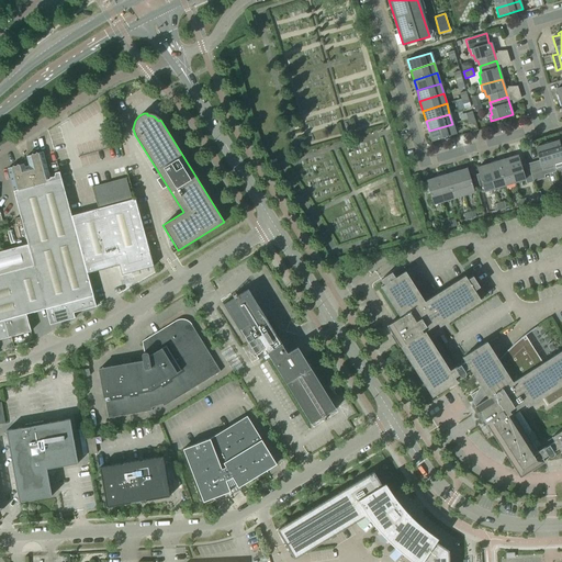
[(456,134),(452,124),(429,131),(433,142),(456,134)]
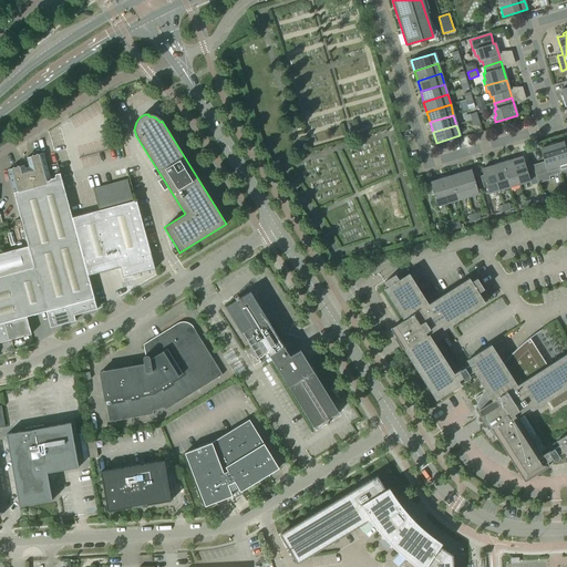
[(558,166),(560,172),(566,169),(566,152),(564,143),(558,144),(557,142),(552,144),(558,166)]
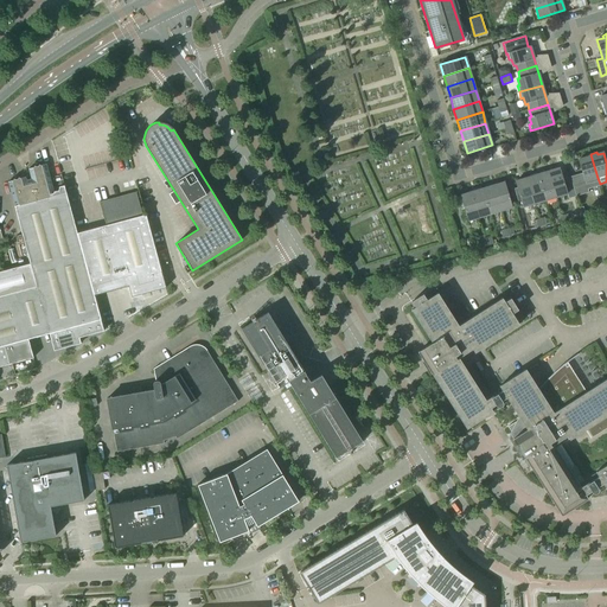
[(598,178),(590,154),(585,157),(585,158),(579,160),(583,178),(572,181),(576,197),(589,193),(588,190),(600,186),(600,184),(598,178)]
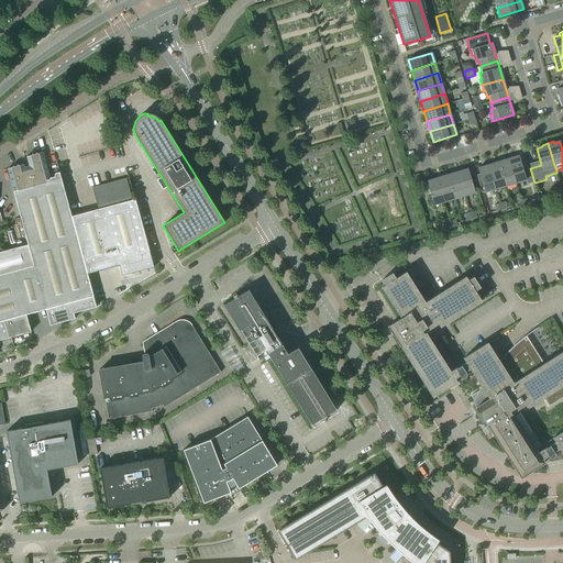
[(0,321),(25,316),(45,309),(46,309),(92,297),(58,173),(55,174),(54,177),(48,178),(42,153),(26,157),(29,168),(24,169),(22,165),(7,169),(28,245),(0,252),(0,321)]
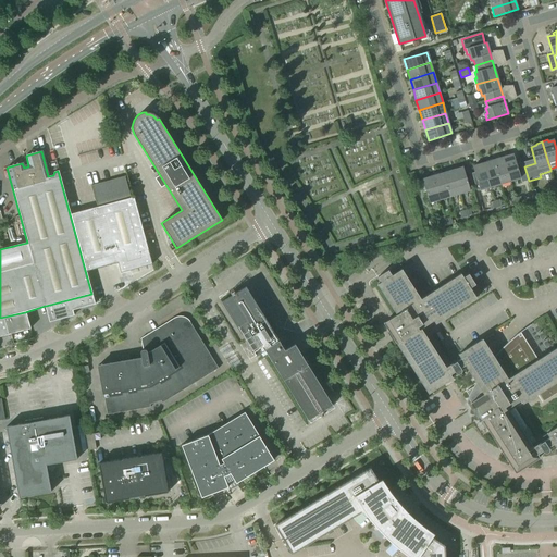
[(504,158),(510,181),(521,177),(514,155),(504,158)]
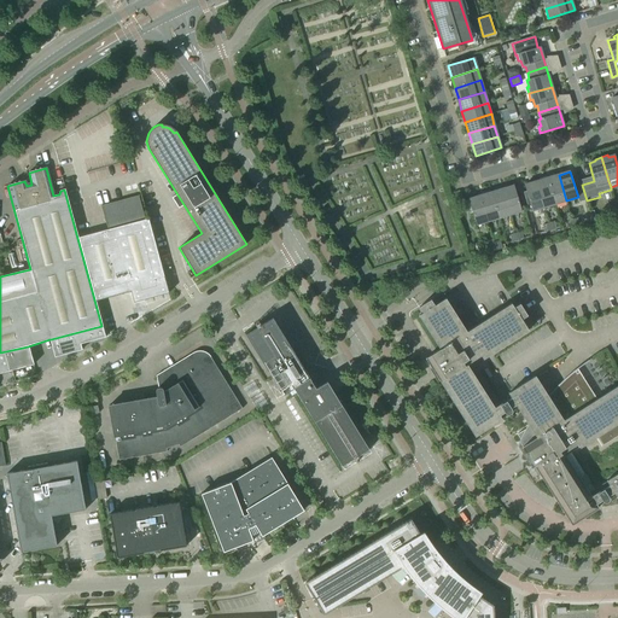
[(559,175),(554,176),(554,174),(547,176),(555,204),(566,200),(559,175)]
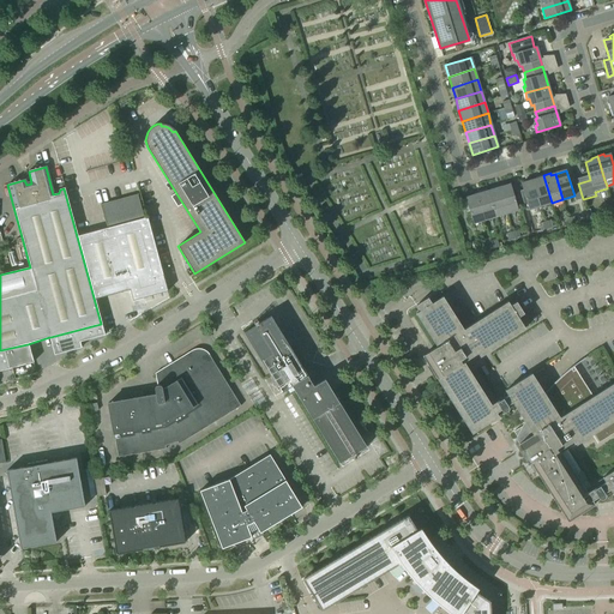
[(540,206),(552,203),(543,175),(536,178),(536,179),(533,180),(540,206)]
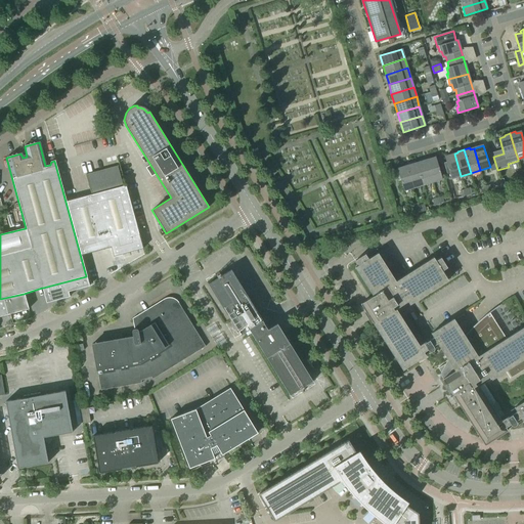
[(461,176),(454,154),(444,157),(446,163),(443,163),(448,179),(451,179),(461,176)]
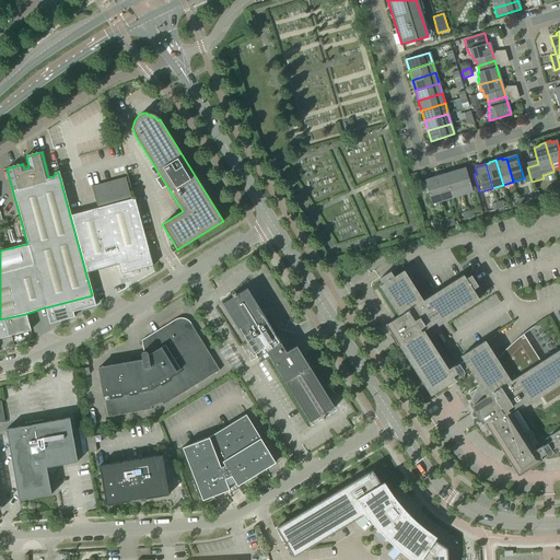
[(463,195),(468,193),(473,191),(466,168),(455,172),(462,193),(463,195)]
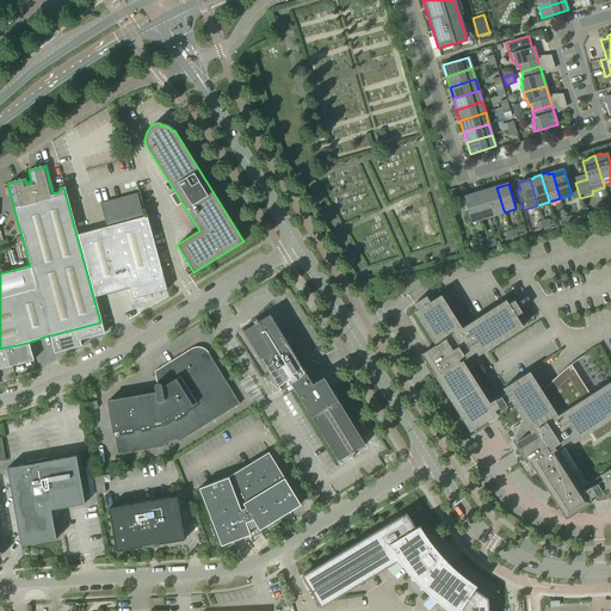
[(505,213),(504,210),(497,187),(486,190),(493,216),(505,213)]
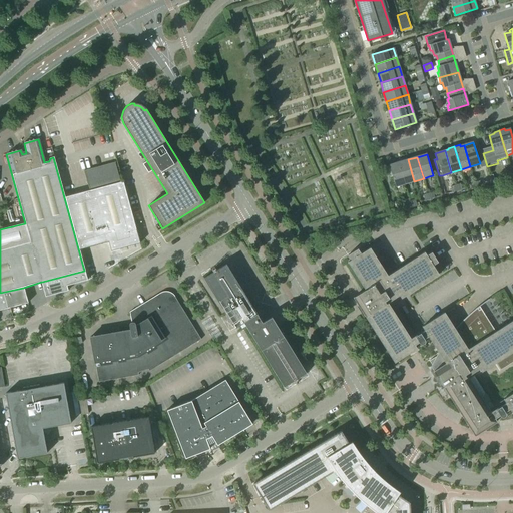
[(399,162),(403,176),(405,184),(414,181),(408,159),(399,162)]
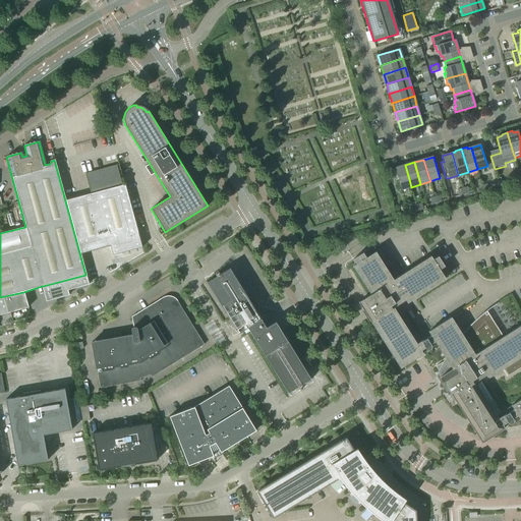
[(84,174),(87,179),(90,193),(121,184),(116,166),(117,166),(117,165),(84,174)]
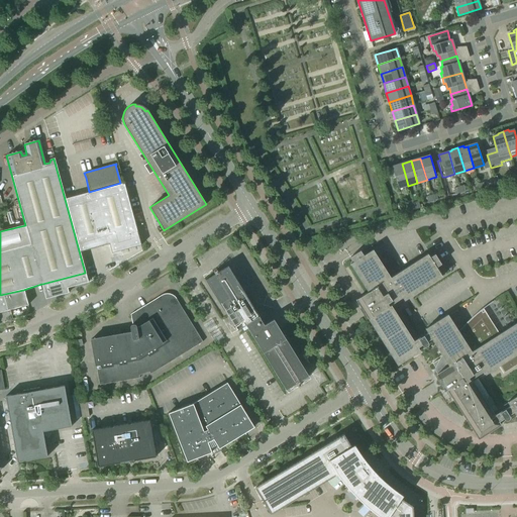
[(406,178),(402,164),(392,167),(398,189),(408,186),(406,178)]
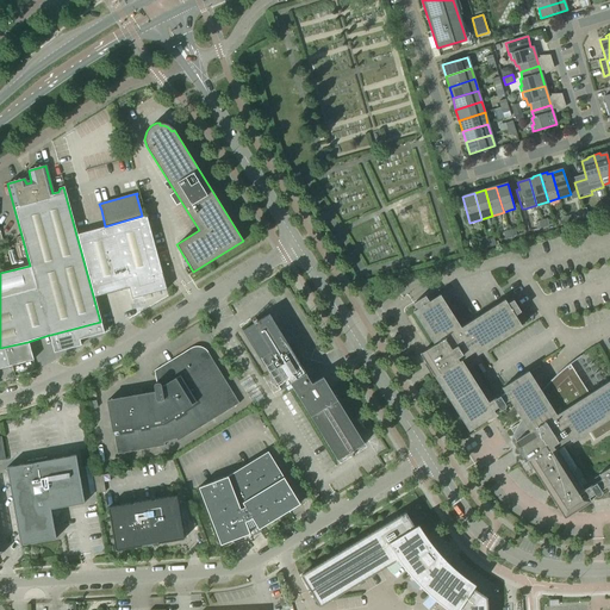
[(131,299),(139,297),(166,290),(145,216),(78,235),(87,268),(94,297),(129,287),(131,299)]
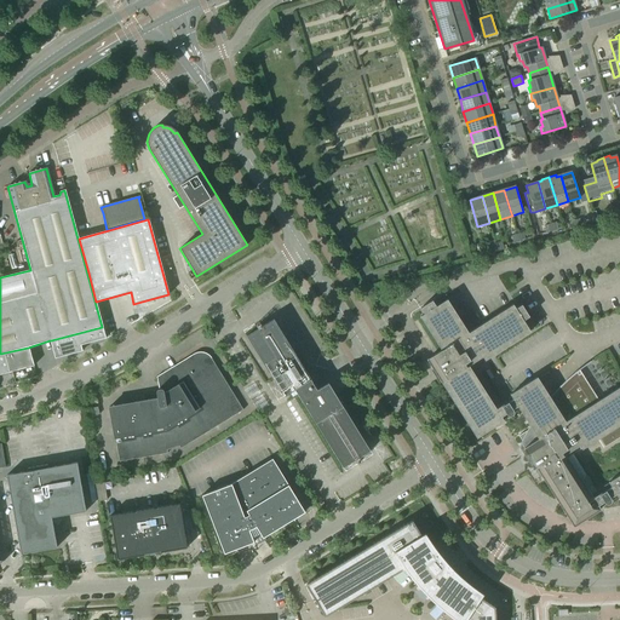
[(500,417),(505,414),(501,406),(495,409),(468,366),(482,357),(484,361),(529,332),(523,321),(529,317),(521,305),(516,309),(514,305),(469,334),(447,300),(436,308),(432,300),(420,309),(424,315),(420,317),(441,350),(426,360),(428,362),(434,372),(438,380),(476,438),(497,425),(503,422),(500,417)]
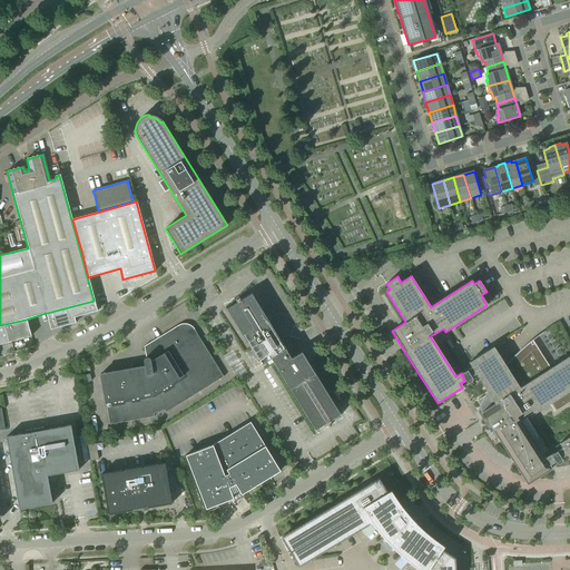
[(255,292),(228,306),(261,364),(274,357),(314,430),(340,415),(304,350),(291,357),(255,292)]
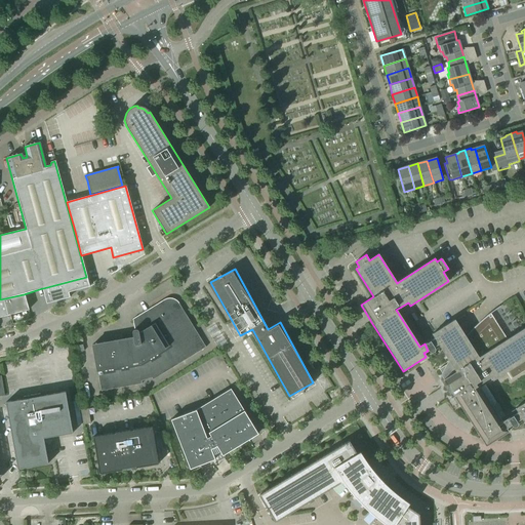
[(89,286),(86,277),(43,288),(47,304),(70,296),(69,292),(89,286)]
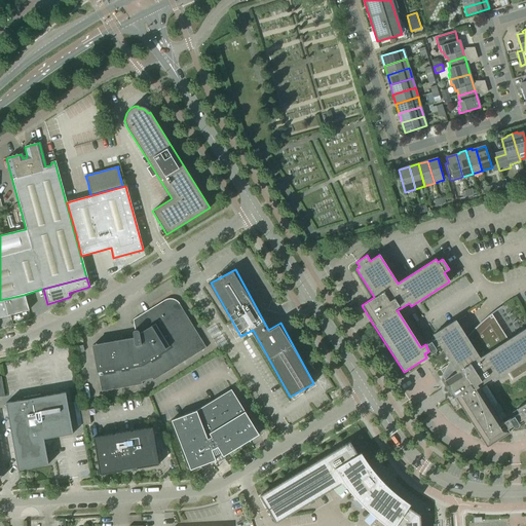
[(0,317),(28,310),(24,295),(0,300),(0,317)]
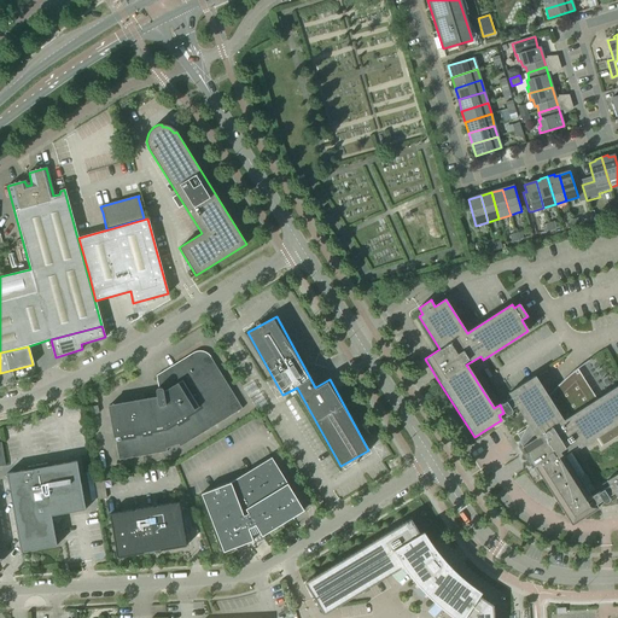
[(157,397),(156,397),(109,407),(114,437),(118,436),(120,442),(115,442),(118,460),(167,450),(167,448),(178,444),(179,447),(242,408),(208,355),(205,353),(202,351),(198,351),(194,351),(156,375),(158,389),(157,389),(156,390),(156,392),(157,397)]
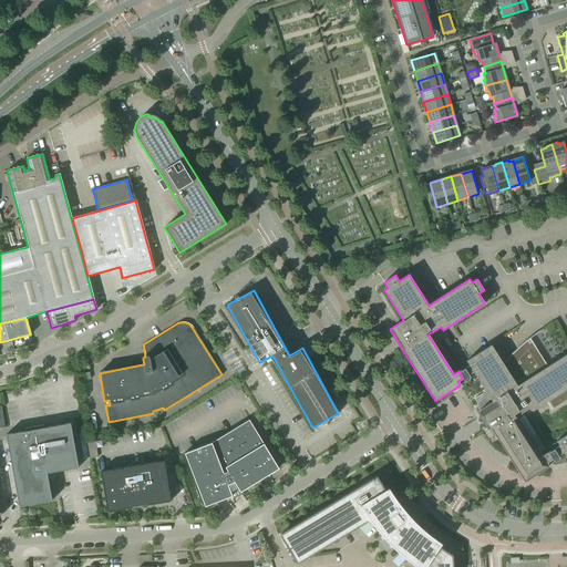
[(536,346),(544,340),(538,331),(531,337),(536,346)]
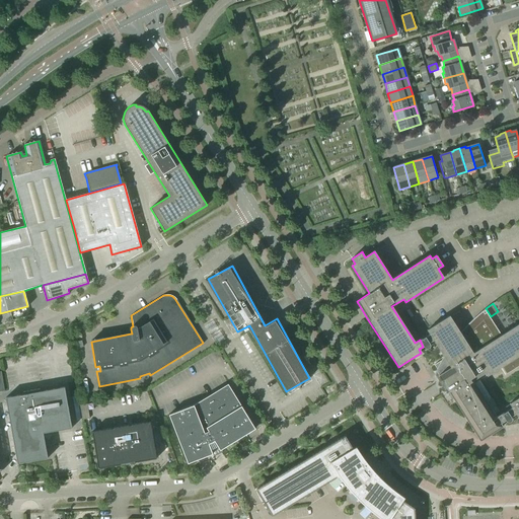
[(429,334),(420,340),(423,347),(424,347),(426,348),(427,347),(429,346),(429,344),(429,343),(433,340),(443,356),(440,361),(434,365),(436,369),(433,375),(434,376),(434,375),(438,382),(437,383),(437,384),(437,385),(438,386),(439,386),(440,386),(441,386),(442,387),(441,387),(441,388),(440,389),(441,390),(442,391),(443,392),(444,392),(444,391),(446,394),(449,392),(479,441),(502,427),(500,424),(505,421),(501,414),(496,417),(478,390),(472,381),(485,373),(487,377),(501,368),(506,374),(518,365),(518,324),(502,336),(485,310),(486,309),(485,309),(478,314),(473,319),(465,327),(460,334),(449,316),(427,330),(429,334)]
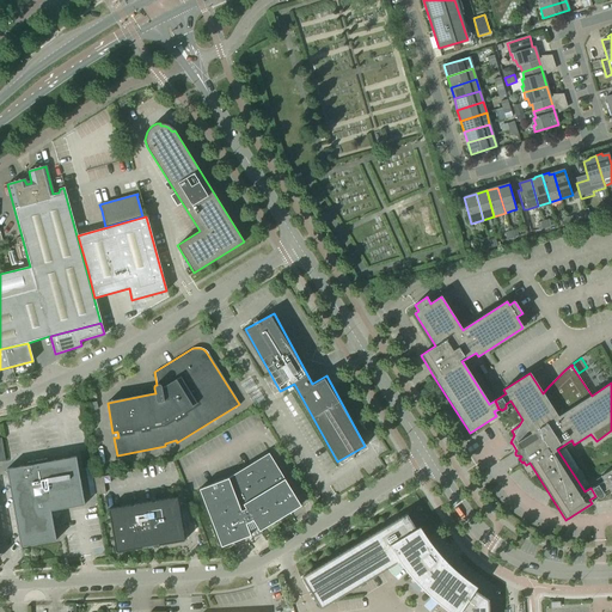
[(252,379),(242,385),(255,408),(265,401),(252,379)]
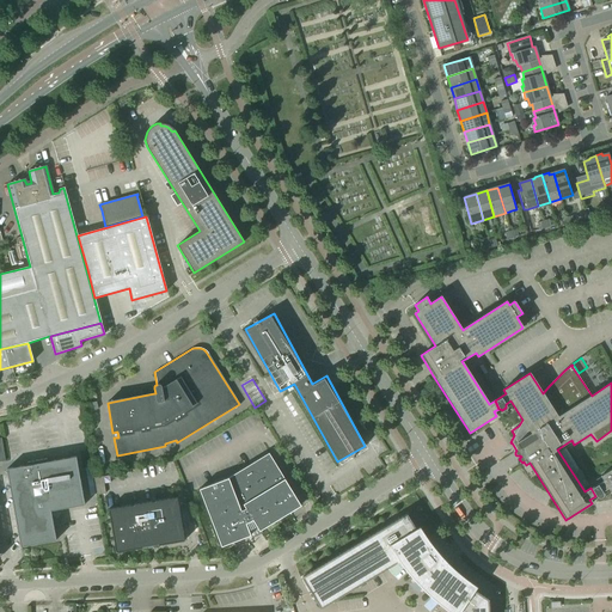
[(256,411),(250,415),(256,424),(262,420),(256,411)]
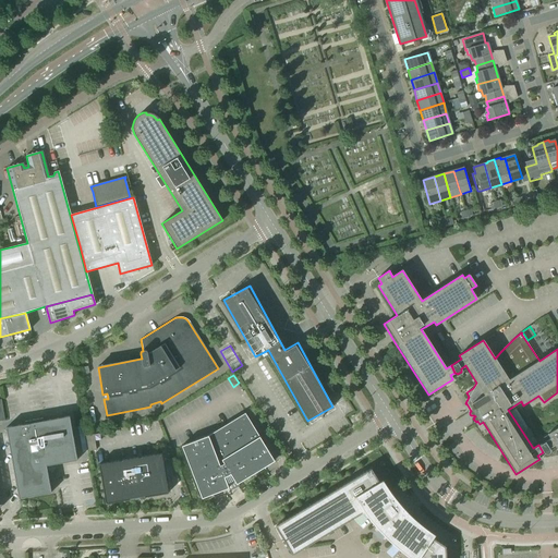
[(237,484),(275,461),(245,412),(208,435),(181,446),(202,497),(228,487),(227,483),(234,480),(237,484)]
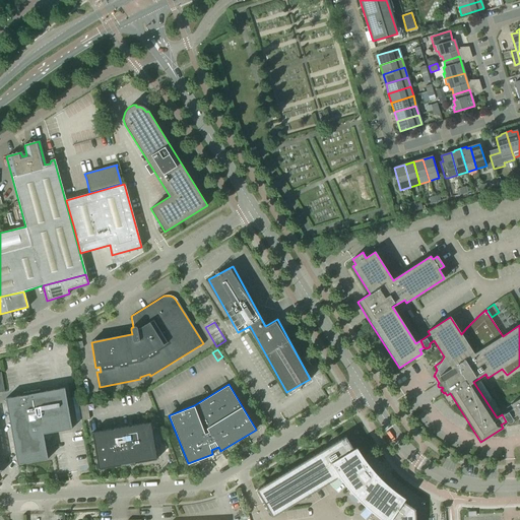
[(5,399),(9,418),(18,464),(48,458),(44,438),(45,436),(47,434),(71,429),(63,388),(39,393),(39,390),(21,393),(22,395),(5,399)]
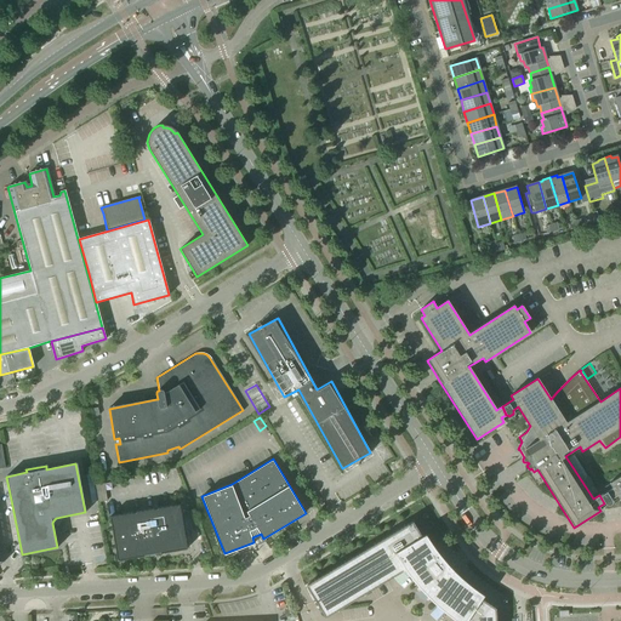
[(599,495),(604,503),(605,505),(608,505),(610,505),(611,502),(611,501),(611,499),(616,495),(620,501),(620,473),(609,482),(613,488),(599,495)]
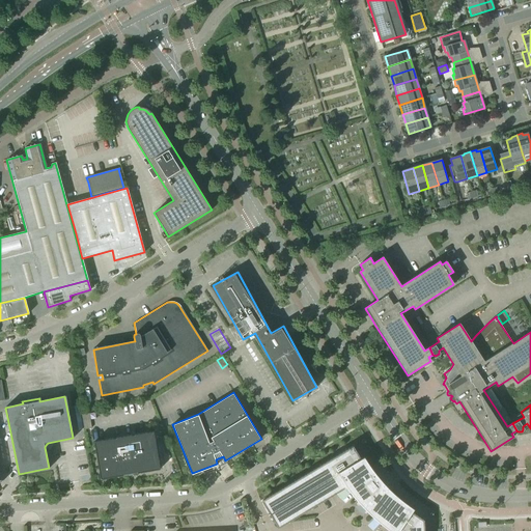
[(79,406),(73,407),(77,430),(83,429),(80,411),(79,406)]
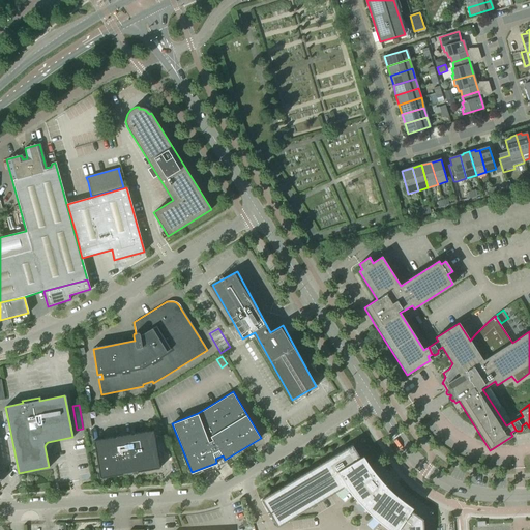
[(91,428),(89,413),(82,414),(84,429),(91,428)]
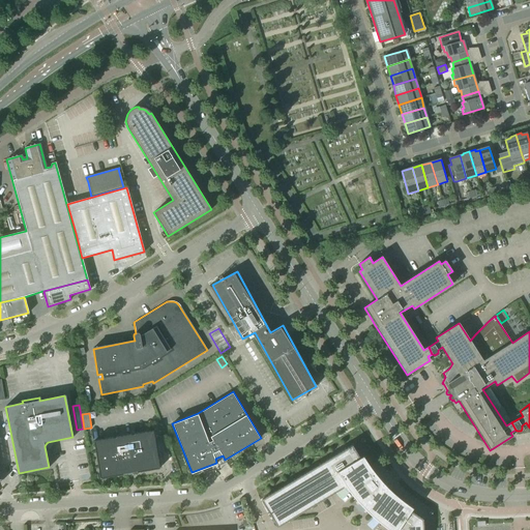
[(152,430),(94,440),(100,477),(121,474),(121,472),(123,471),(124,467),(126,467),(127,473),(133,472),(131,466),(135,465),(137,469),(139,469),(139,471),(159,467),(152,430)]
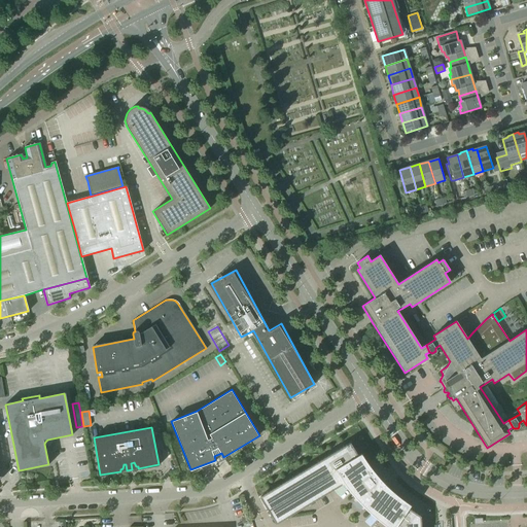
[(389,526),(421,526),(421,517),(382,491),(375,484),(350,443),(260,497),(276,524),(345,483),(345,484),(350,490),(355,496),(360,501),(366,508),(373,514),(379,520),(385,524),(389,526)]
